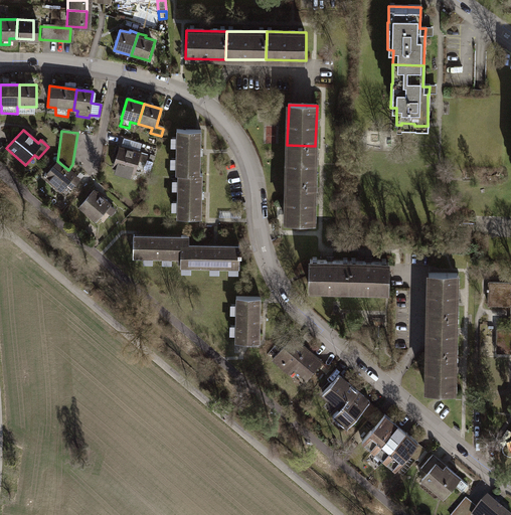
[(174,170),(174,176),(177,176),(198,177),(200,133),(176,132),(175,139),(170,138),(169,149),(175,149),(175,159),(169,159),(169,170),(174,170)]
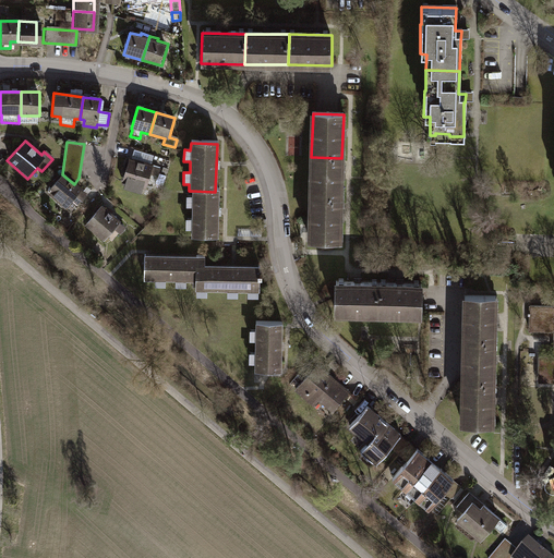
[(130,160),(128,159),(121,183),(125,184),(124,190),(144,195),(149,177),(156,179),(154,186),(163,189),(166,177),(158,174),(159,169),(151,166),(153,157),(133,150),(130,160)]
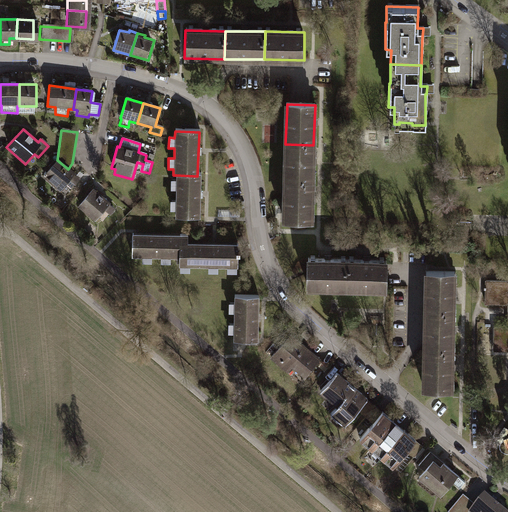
[(312,184),(313,145),(285,144),(284,183),(312,184)]
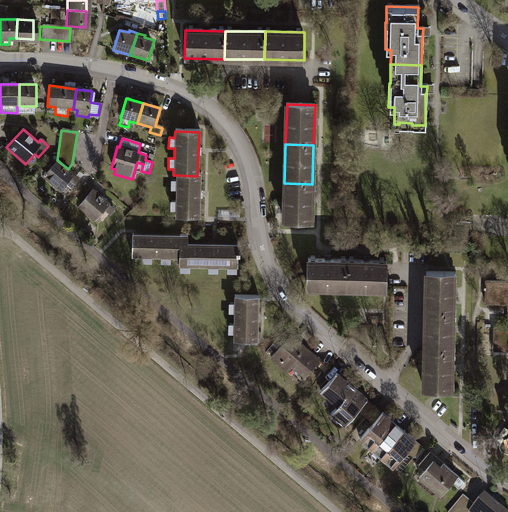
[(55,158),(40,175),(60,192),(66,185),(72,190),(80,180),(68,169),(57,160),(55,158)]
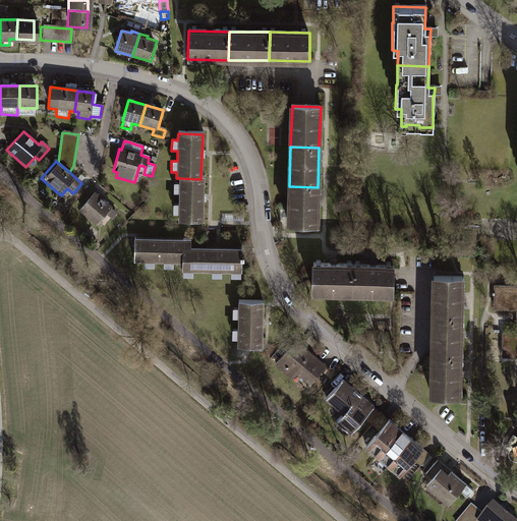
[(178,216),(177,223),(202,223),(204,179),(200,179),(179,178),(179,183),(173,183),(172,193),(178,193),(178,205),(172,205),(172,215),(178,216)]
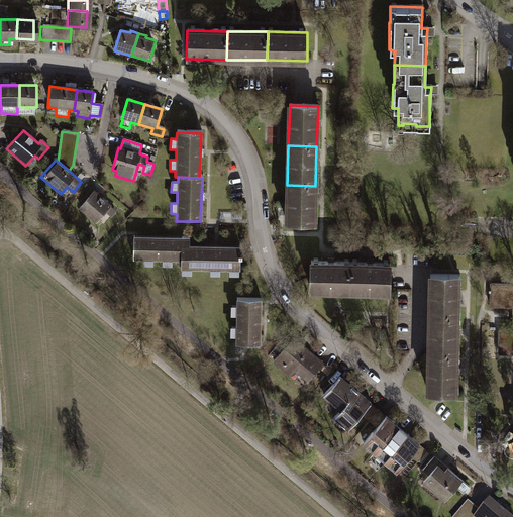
[(314,226),(315,186),(287,185),(286,225),(314,226)]
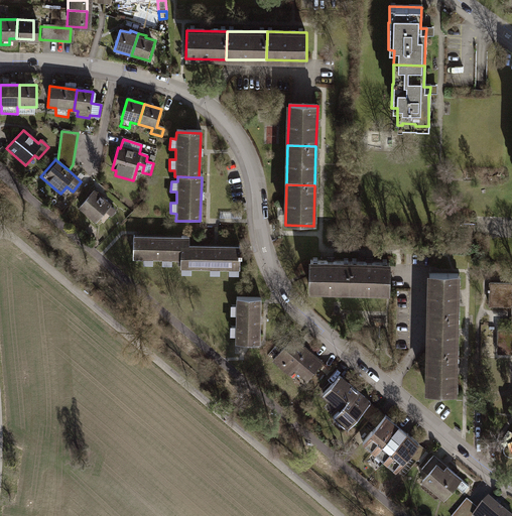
[(94,190),(78,209),(96,225),(106,214),(111,218),(117,211),(94,190)]
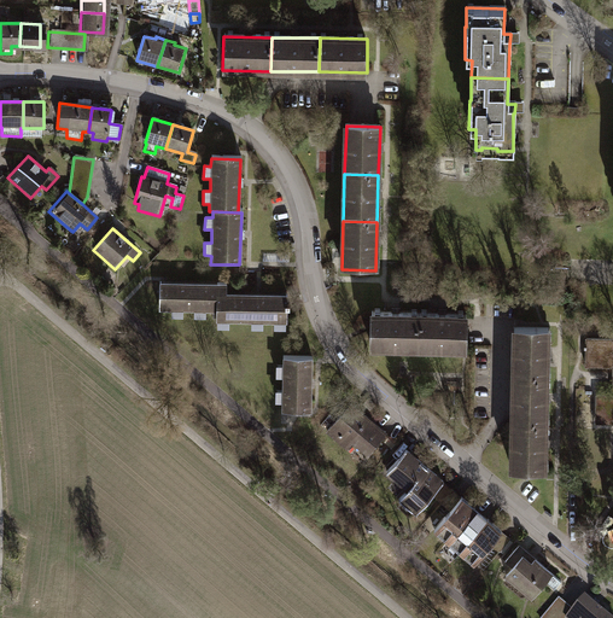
[(225,287),(158,286),(157,313),(169,313),(169,320),(181,320),(182,313),(192,313),(192,320),(204,320),(204,313),(215,313),(215,324),(217,324),(217,331),(228,331),(228,324),(250,324),(250,331),(262,331),(262,324),(273,324),(273,331),(285,331),(285,325),(286,325),(286,312),(290,312),(290,305),(287,305),(287,296),(225,295),(225,287)]
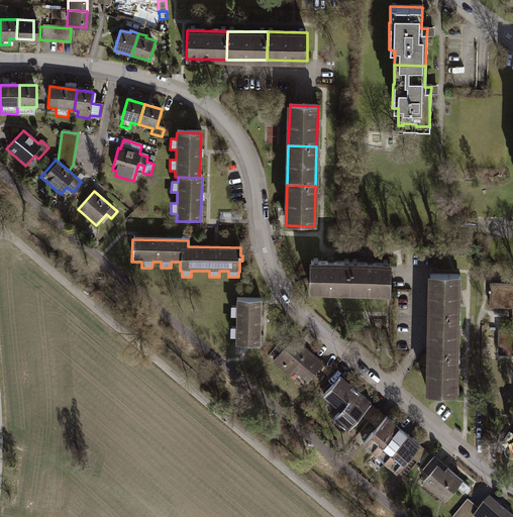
[(350,265),(310,264),(310,292),(350,293),(350,265)]
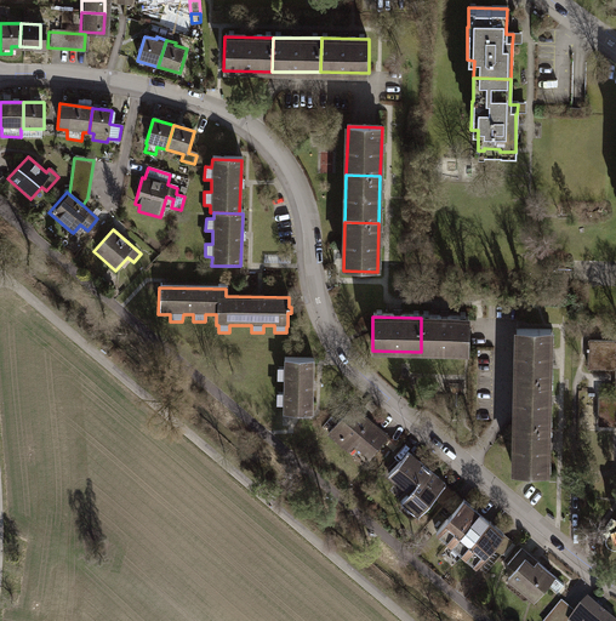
[(469,318),(421,318),(421,352),(469,353),(469,318)]
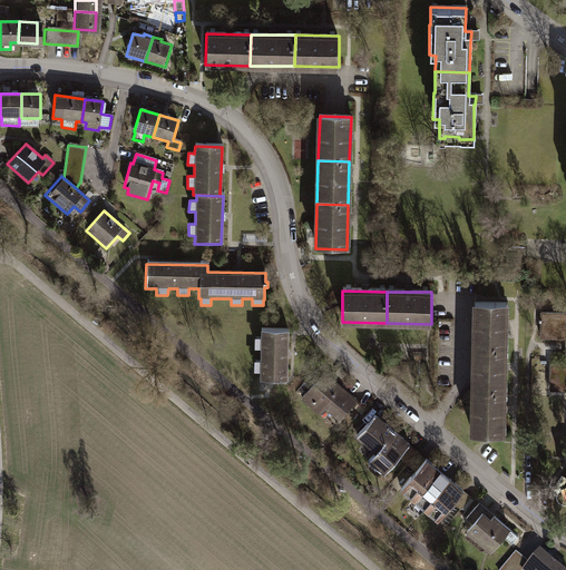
[(504,346),(505,302),(474,301),(472,345),(504,346)]
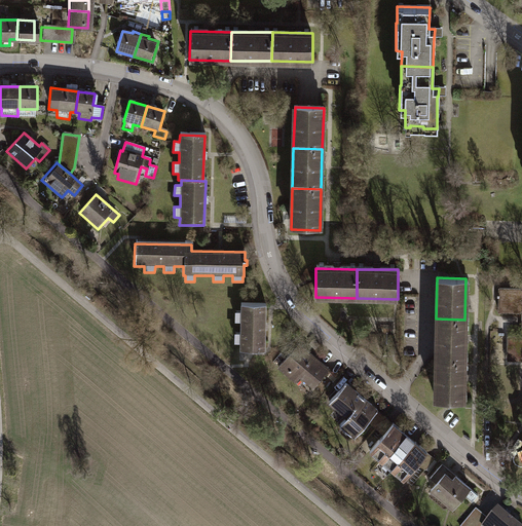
[(521,288),(495,288),(495,294),(494,294),(493,296),(495,296),(495,311),(519,311),(518,336),(505,336),(504,360),(521,359),(521,288)]
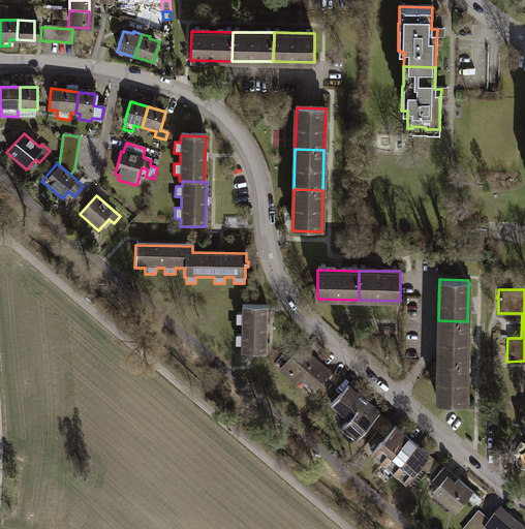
[(238,342),(238,349),(263,350),(264,305),(239,304),(239,311),(232,311),(232,320),(238,320),(238,333),(232,333),(232,342),(238,342)]
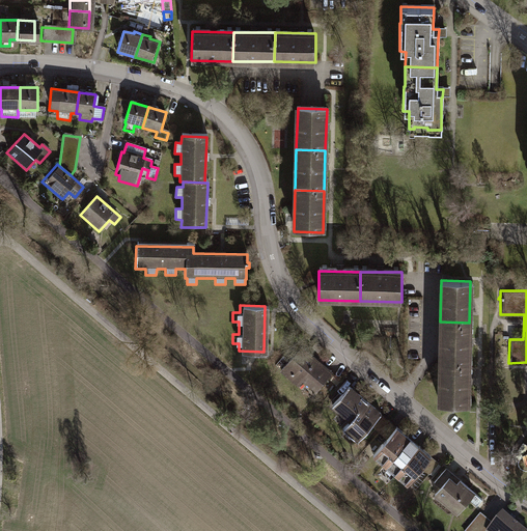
[(468,364),(469,323),(440,322),(439,363),(468,364)]
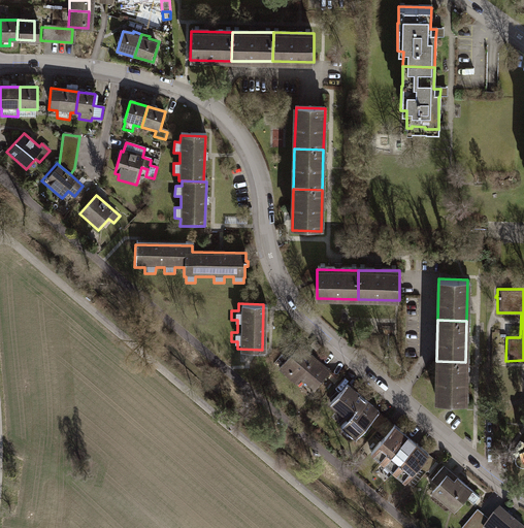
[(302,382),(314,392),(331,373),(295,341),(286,352),(292,357),(279,372),(296,388),(302,382)]
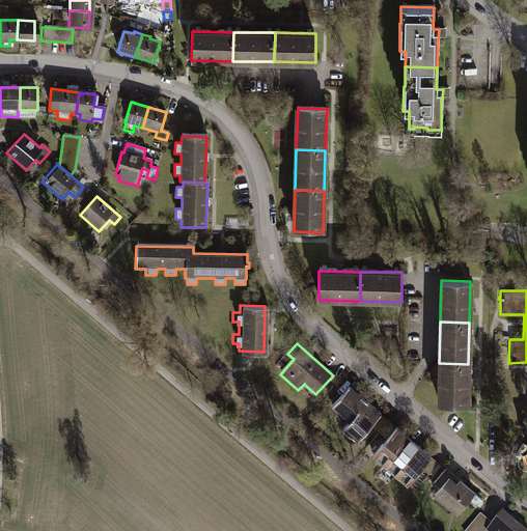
[(466,404),(468,364),(439,363),(437,403),(466,404)]
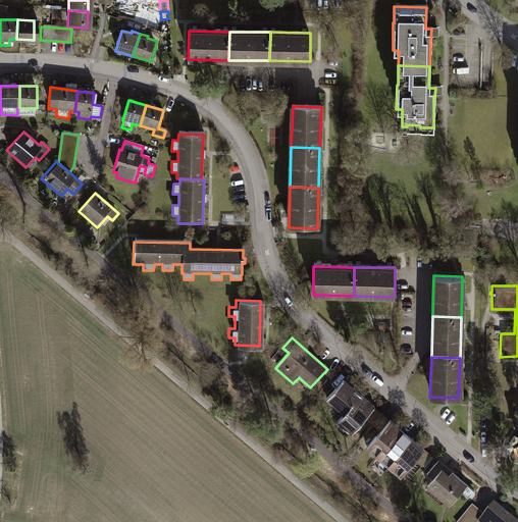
[(343,415),(359,396),(342,381),(325,401),(343,415)]
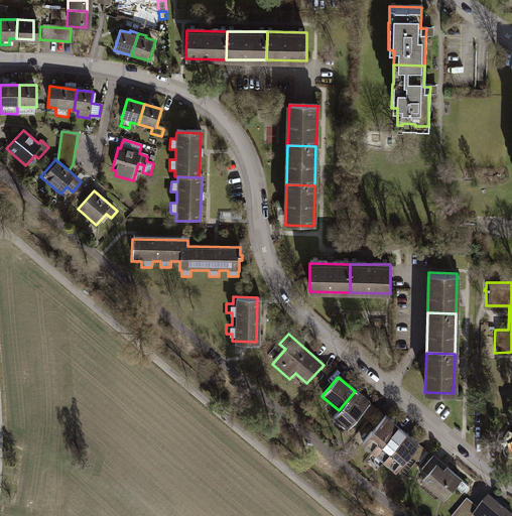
[(345,430),(369,402),(355,391),(339,410),(332,419),(345,430)]
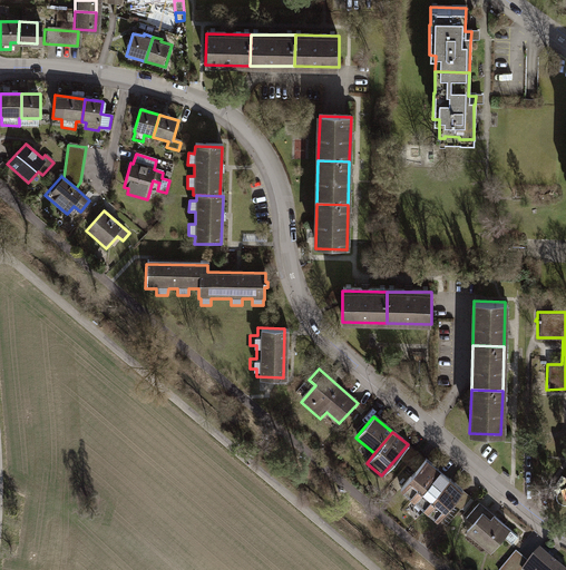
[(437,470),(426,460),(399,490),(411,501),(437,470)]
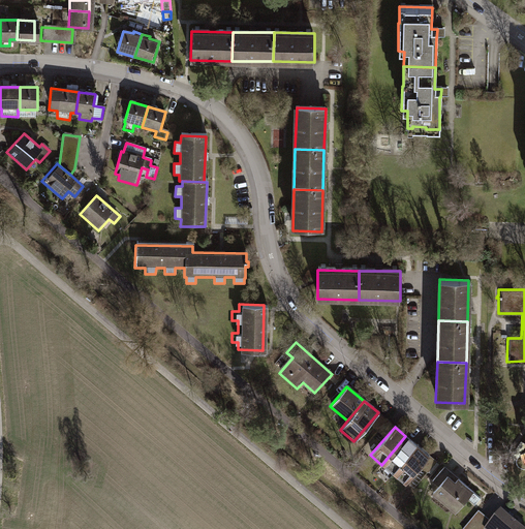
[(417,445),(405,436),(381,465),(393,474),(417,445)]
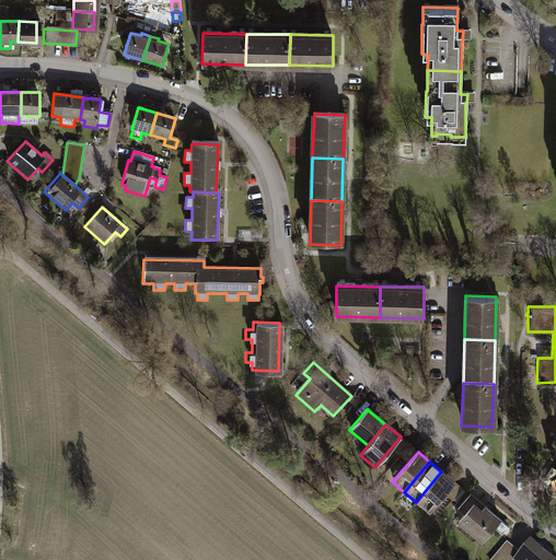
[(453,482),(441,471),(416,502),(427,512),(453,482)]
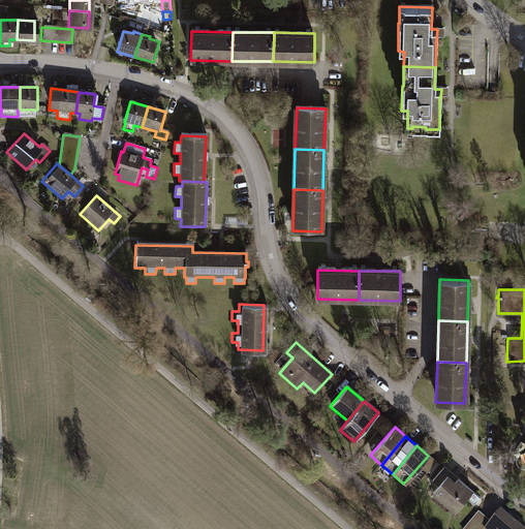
[(431,498),(454,517),(465,503),(471,509),(481,498),(458,479),(456,481),(451,477),(452,475),(444,469),(432,484),(439,489),(431,498)]
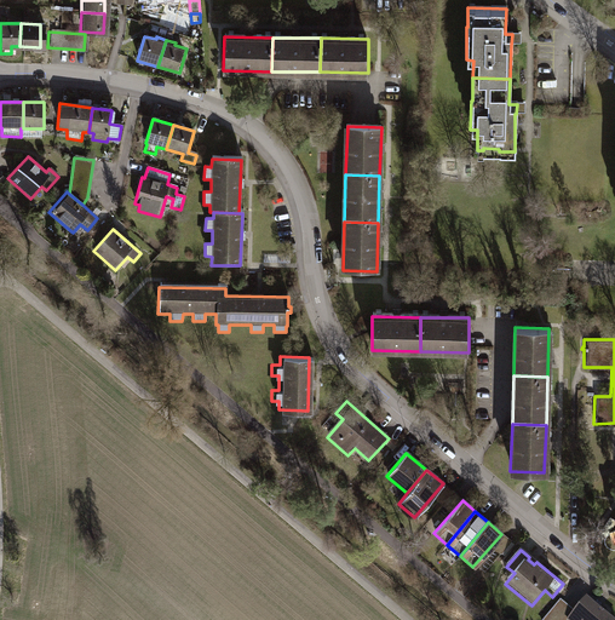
[(610,619),(586,600),(574,614),(559,603),(544,619),(610,619)]
